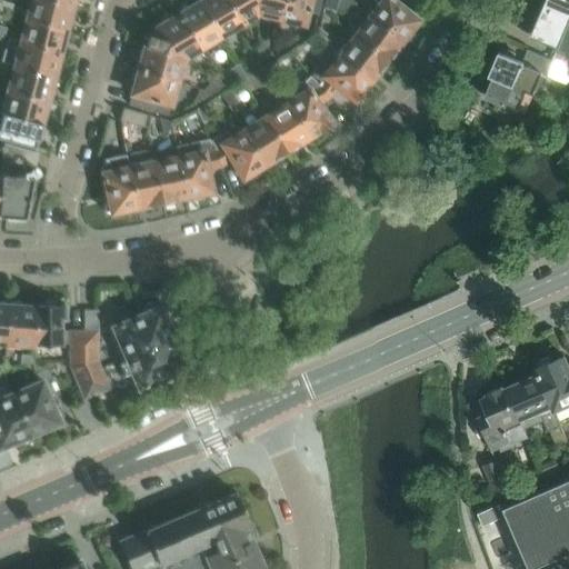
[(13,3),(0,0),(0,10),(5,12),(10,13),(13,3)]
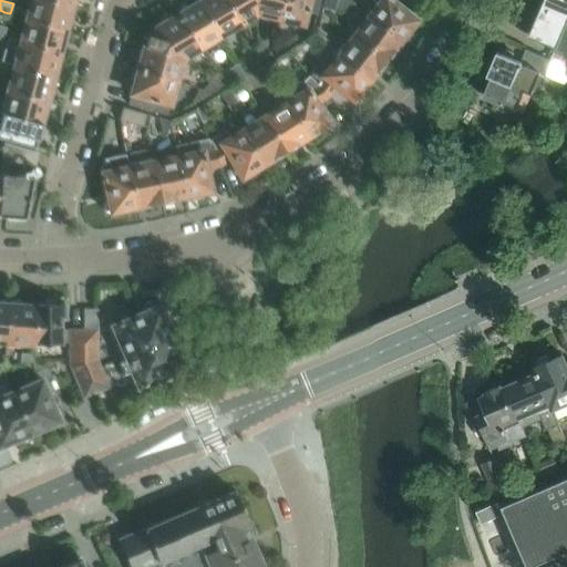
[(71,8),(71,6),(49,0),(29,0),(24,19),(65,30),(69,18),(71,17),(73,9),(71,8)]
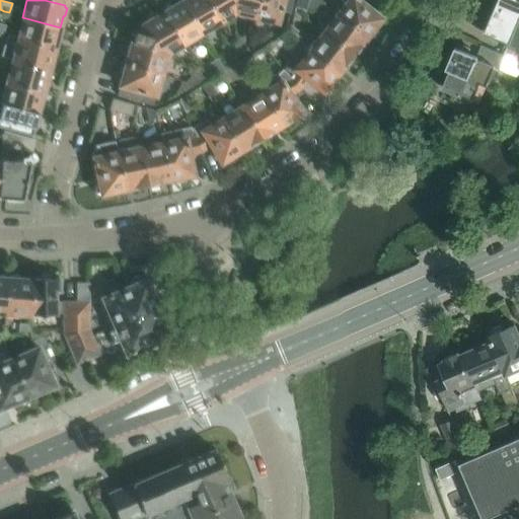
[(202,34),(181,0),(173,5),(169,4),(164,7),(163,11),(162,12),(182,47),(202,34)]
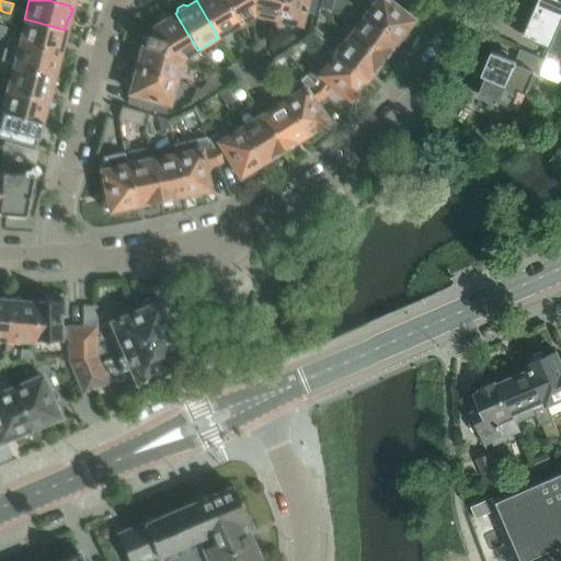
[(239,25),(222,0),(196,0),(218,37),(239,25)]
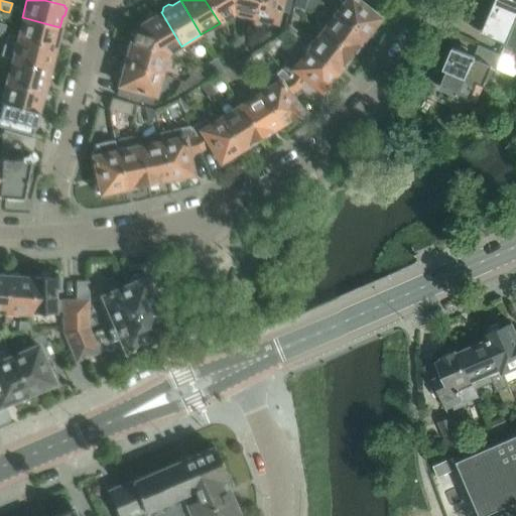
[(232,16),(235,0),(205,0),(220,23),(232,16)]
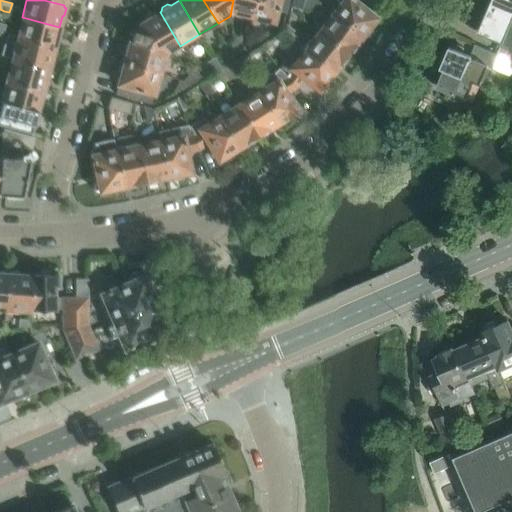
[(251,19),(255,0),(233,0),(230,16),(232,14),(251,19)]
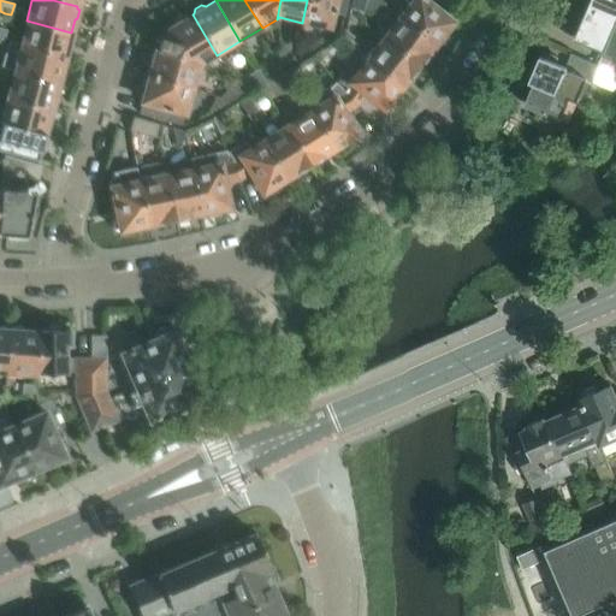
[(343,15),(345,0),(307,0),(302,23),(331,29),(333,13),(343,15)]
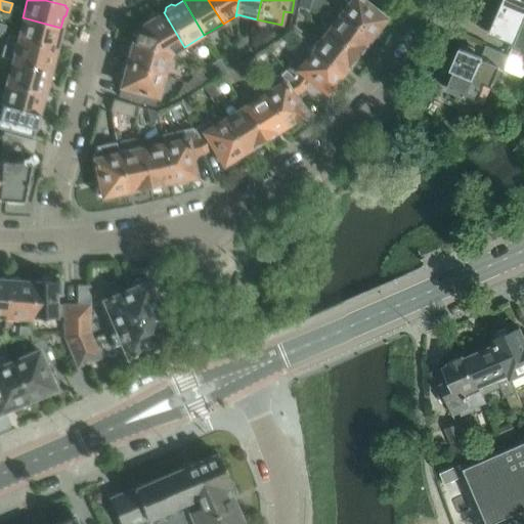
[(311,0),(320,0),(322,1),(322,0),(298,0),(297,7),(309,10),(311,4),(310,3),(311,0)]
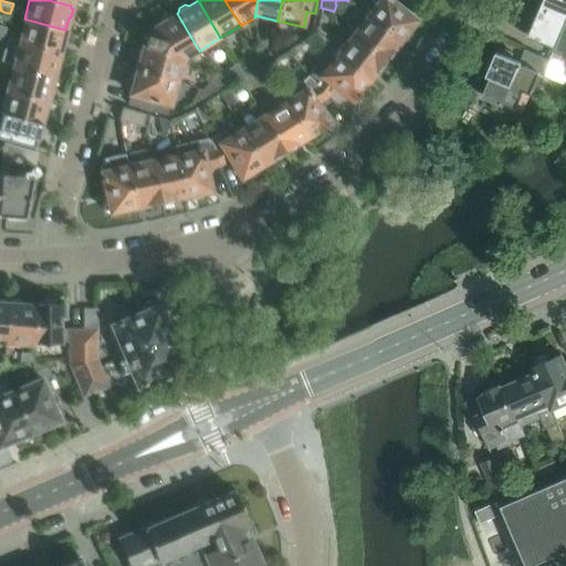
[(347,7),(348,1),(346,0),(336,0),(335,3),(336,4),(345,11),(347,7)]
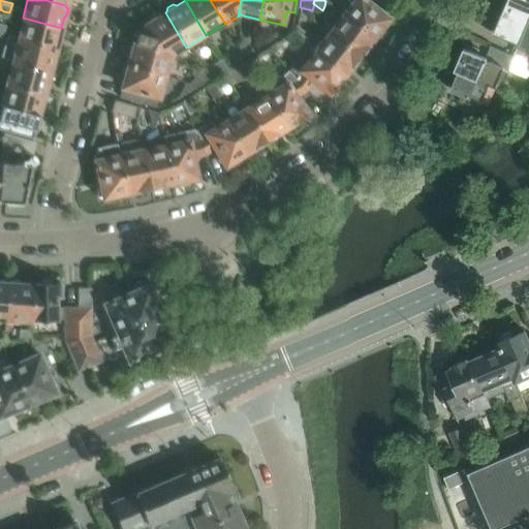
[(380,10),(379,11),(364,0),(346,0),(351,4),(343,14),(373,38),(374,36),(378,36),(382,31),(381,27),(389,18),(389,17),(389,16),(389,14),(389,12),(387,11),(385,10),(384,9),(383,9),(382,10),(380,10)]
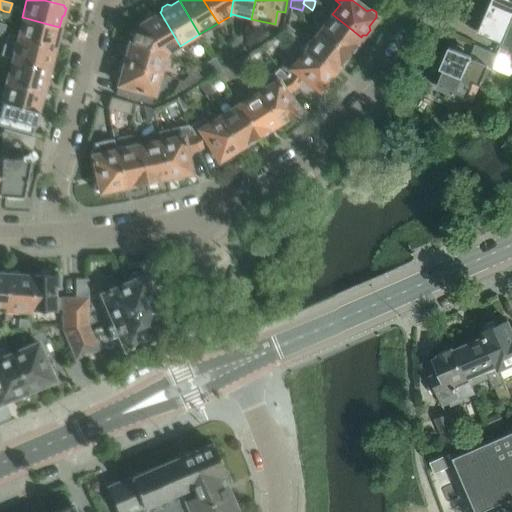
[(511,14),(478,0),(466,25),(477,30),(477,31),(478,31),(478,32),(501,43),(499,46),(503,48),(500,55),(511,60),(511,14)]
